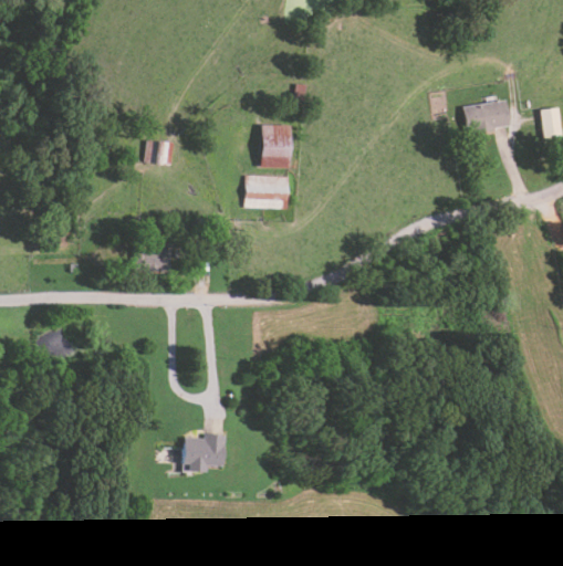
[(510,126),(506,98),(462,106),(468,134),(510,126)]
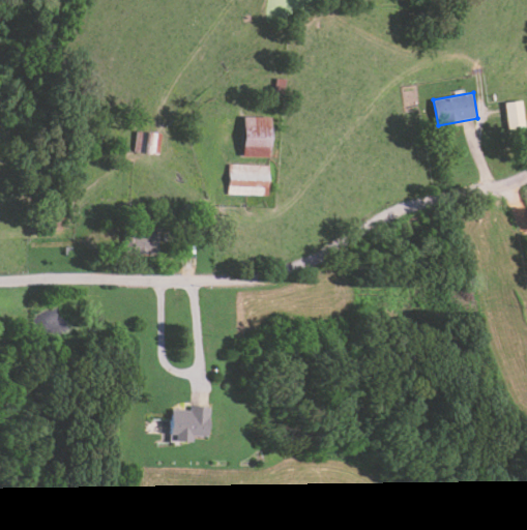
[(525,126),(522,100),(505,101),(508,128),(525,126)]
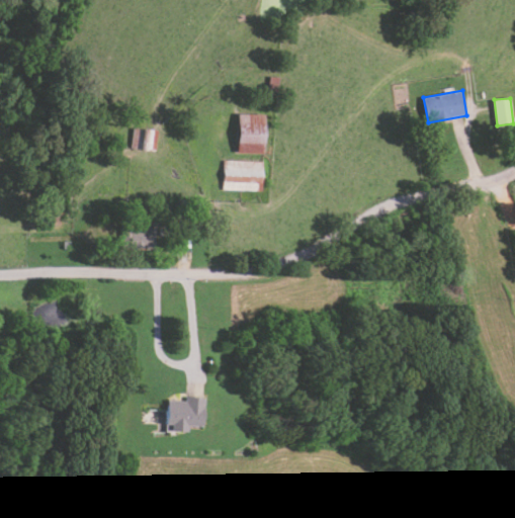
[(238,153),(265,153),(266,114),(239,113),(238,153)]
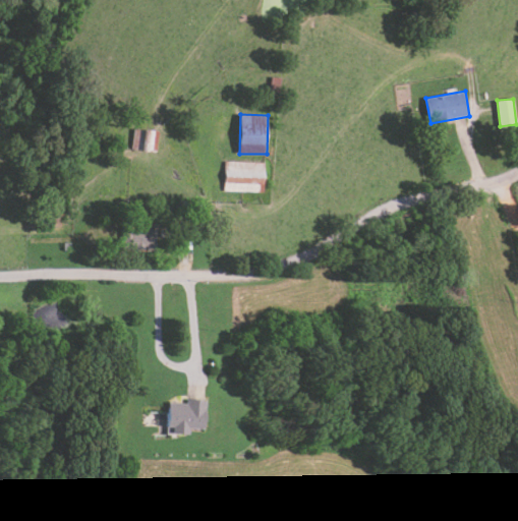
[(160,130),(135,129),(134,150),(159,151),(160,130)]
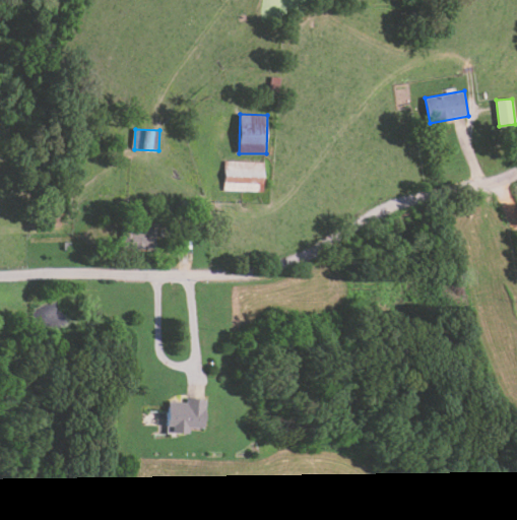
[(265,161),(225,160),(224,190),(265,191),(265,161)]
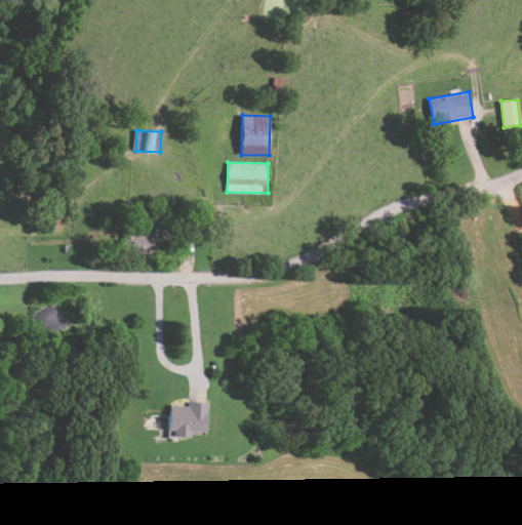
[(208,403),(189,402),(189,406),(171,405),(171,437),(193,437),(193,431),(207,432),(208,403)]
